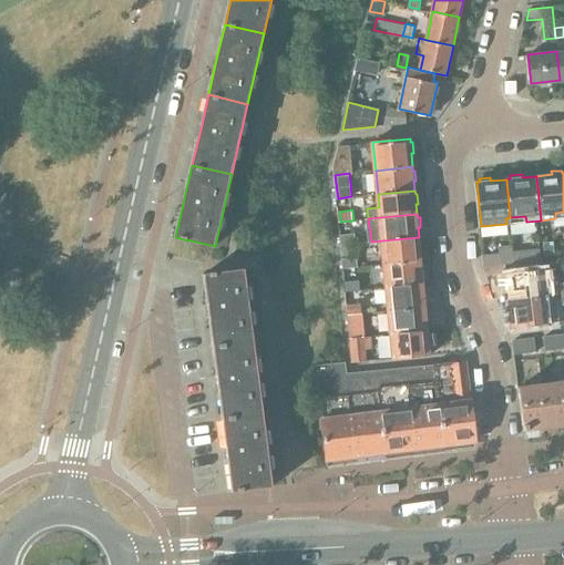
[(341,234),(342,245),(357,244),(356,233),(341,234)]
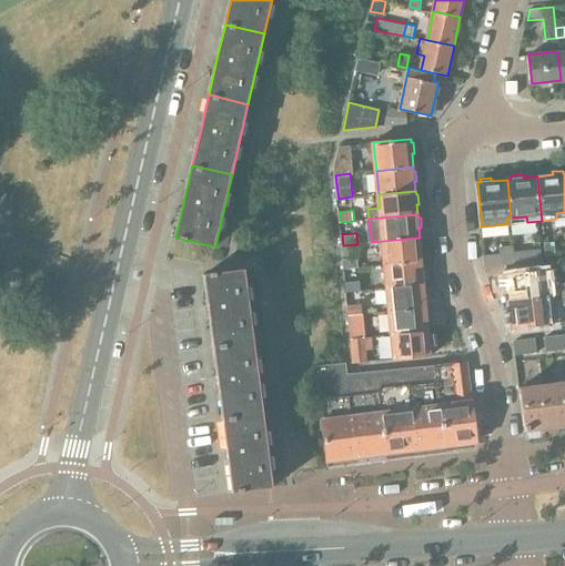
[(383,241),(385,263),(422,260),(422,251),(424,251),(423,241),(421,241),(420,238),(383,241)]
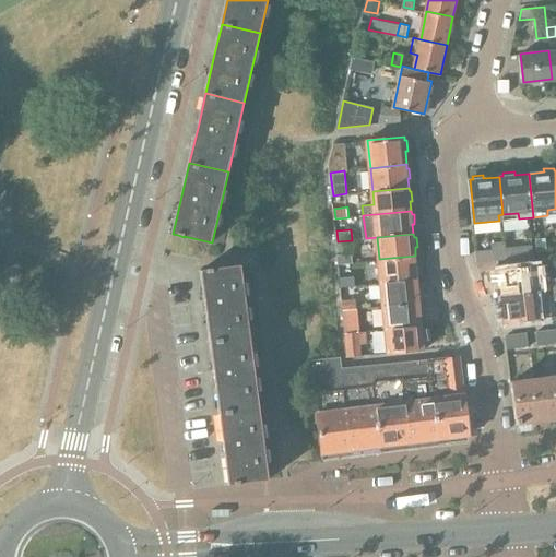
[(539,251),(549,250),(547,237),(537,238),(539,251)]
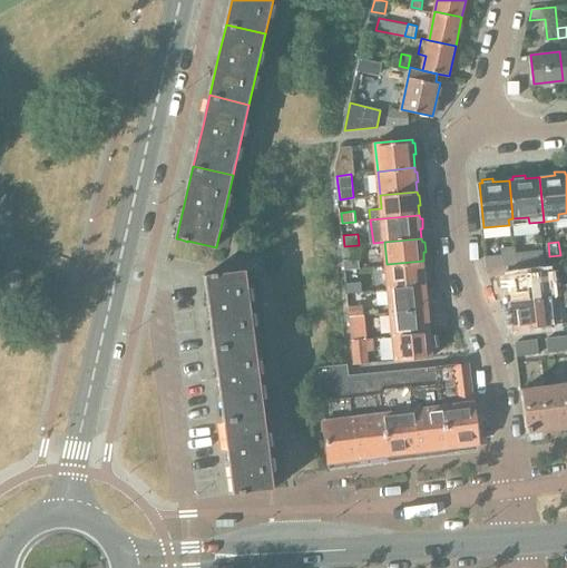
[(516,246),(504,247),(505,254),(506,264),(518,263),(517,253),(516,246)]
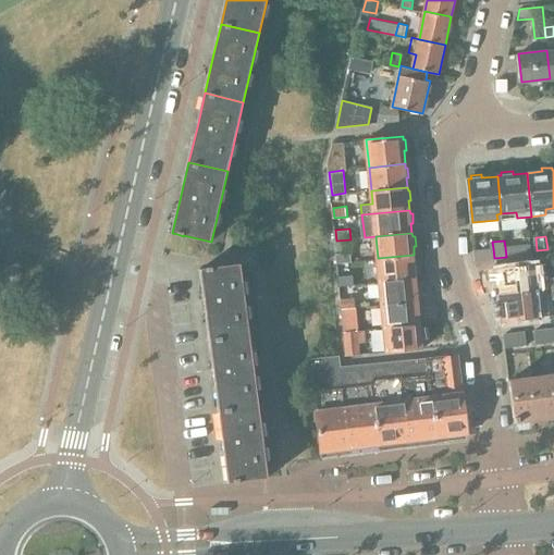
[(532,244),(505,247),(506,257),(533,255),(532,244)]
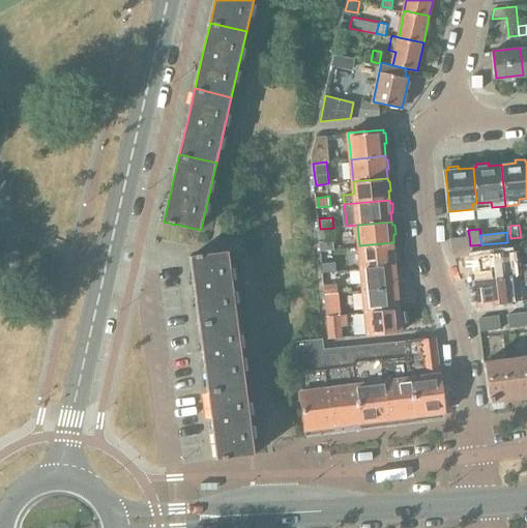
[(321,241),(322,250),(335,248),(334,240),(321,241)]
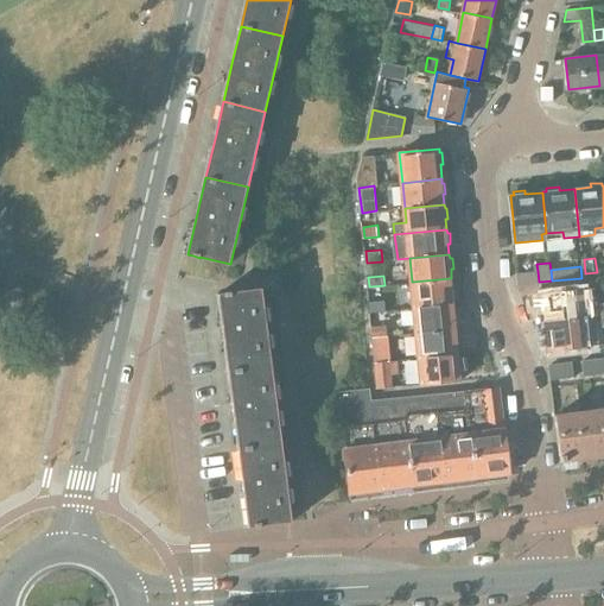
[(412,282),(414,307),(453,303),(453,294),(456,294),(455,283),(452,283),(451,278),(412,282)]
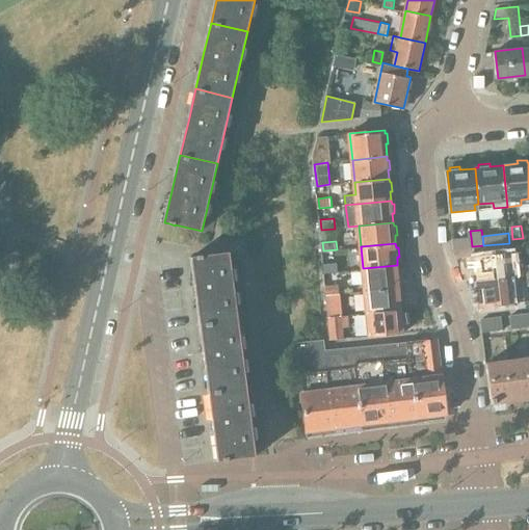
[(238,319),(230,252),(203,255),(196,255),(197,256),(192,256),(201,324),(238,319)]
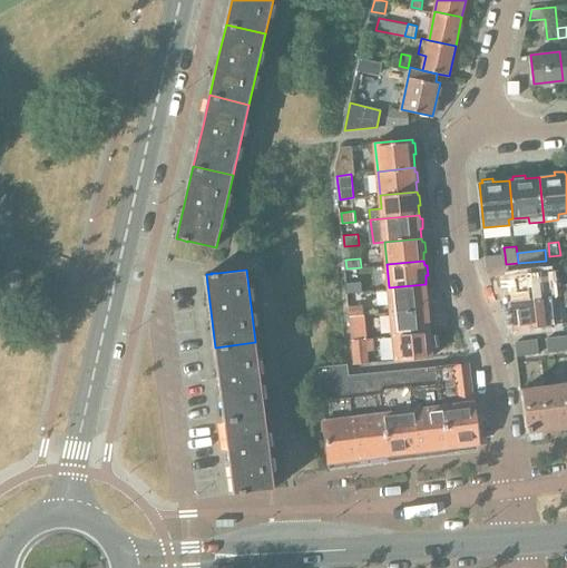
[(511,293),(512,301),(553,296),(549,270),(509,274),(509,275),(499,277),(501,294),(511,293)]
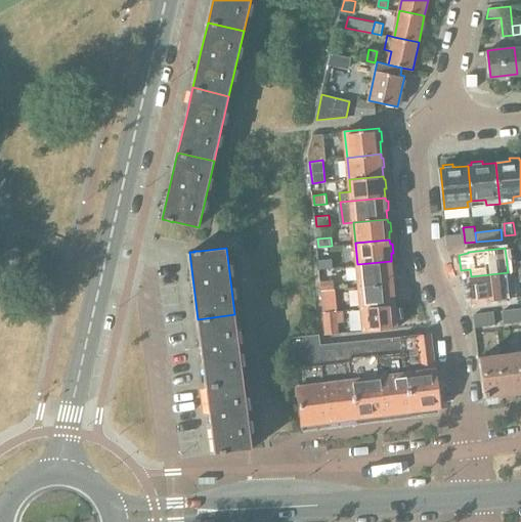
[(319,260),(320,268),(334,267),(333,258),(319,260)]
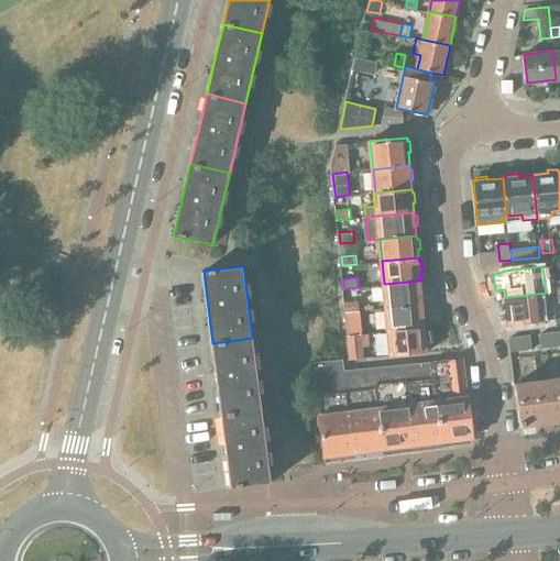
[(384,284),(386,308),(423,305),(423,295),(425,295),(424,285),(421,285),(420,281),(384,284)]
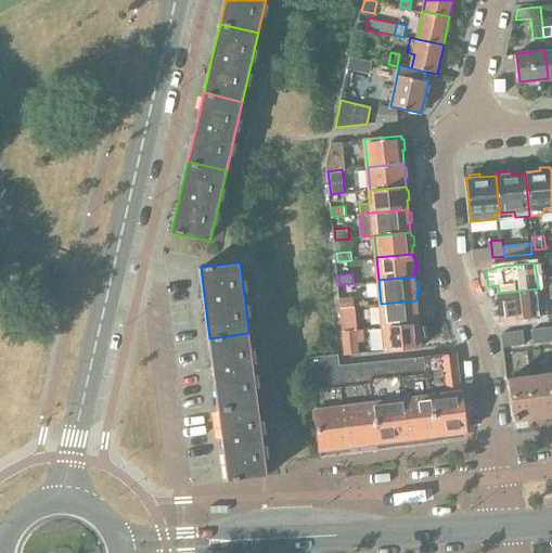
[(502,320),(542,314),(538,288),(499,293),(500,305),(498,307),(498,314),(501,317),(502,320)]
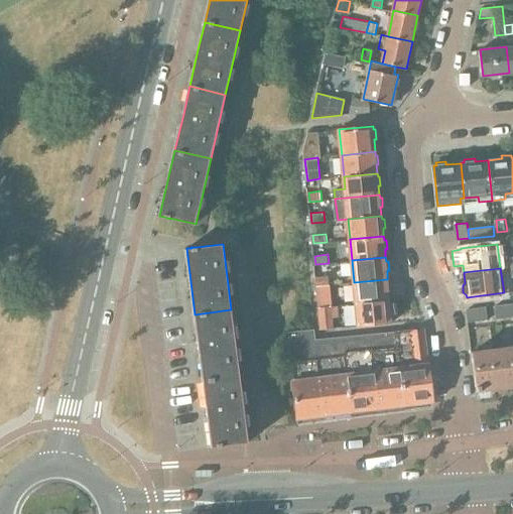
[(316,277),(317,286),(331,284),(330,276),(316,277)]
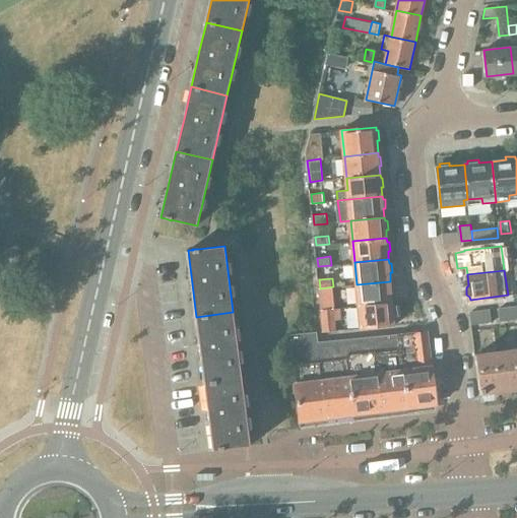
[(357,284),(360,306),(393,303),(392,294),(394,294),(393,284),(391,284),(390,281),(357,284)]
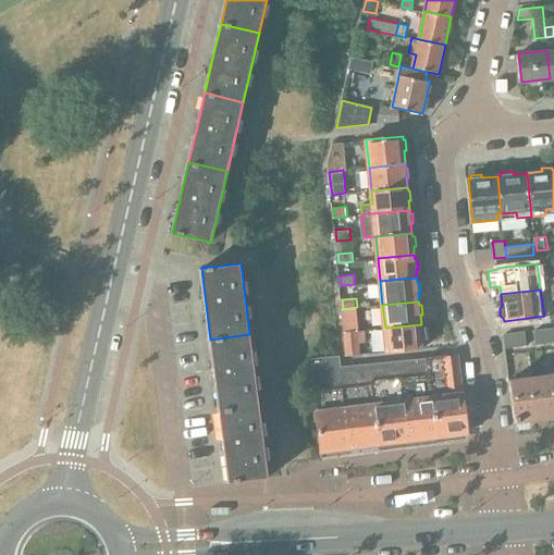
[(357,307),(343,309),(344,322),(345,332),(359,331),(358,321),(357,307)]
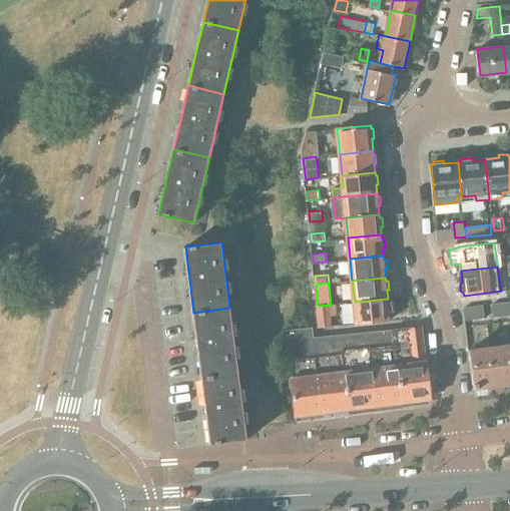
[(357,323),(390,320),(389,311),(391,311),(390,302),(388,302),(388,299),(355,302),(357,323)]
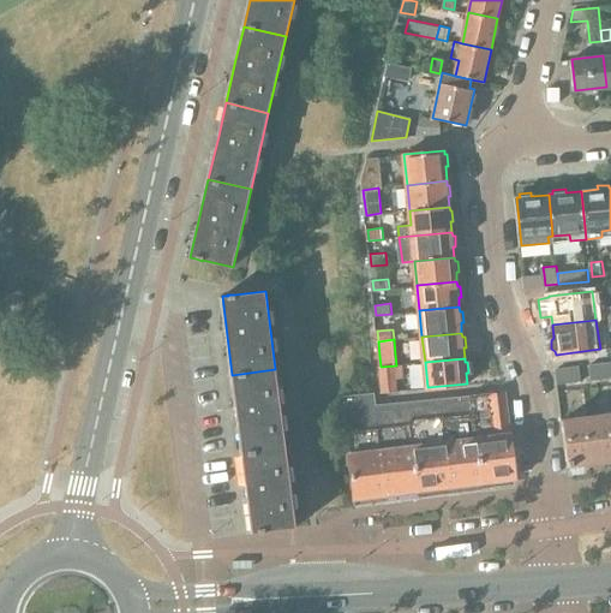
[(601,363),(591,364),(592,380),(604,379),(601,363)]
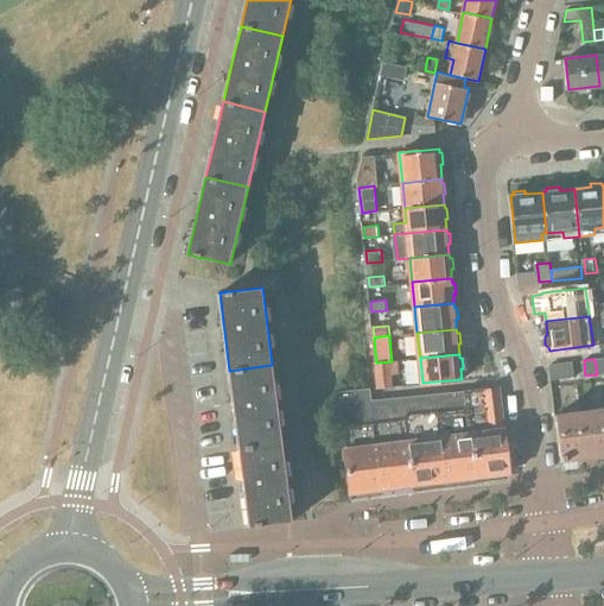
[(392,361),(376,363),(379,387),(394,386),(392,361)]
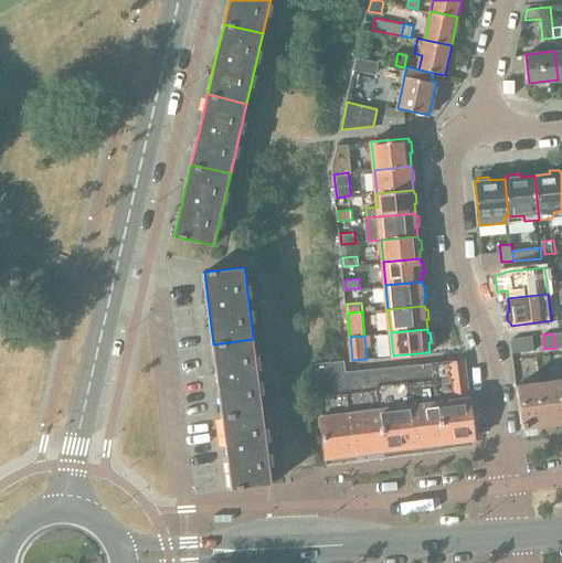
[(213,344),(218,375),(223,416),(263,411),(253,339),(213,344)]
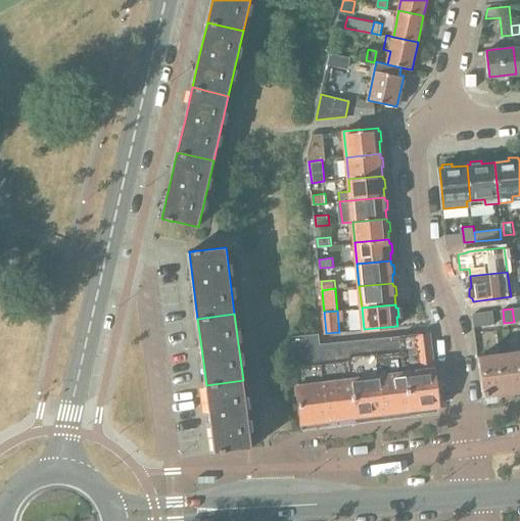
[(302,424),(330,421),(321,343),(319,333),(291,337),(302,424)]
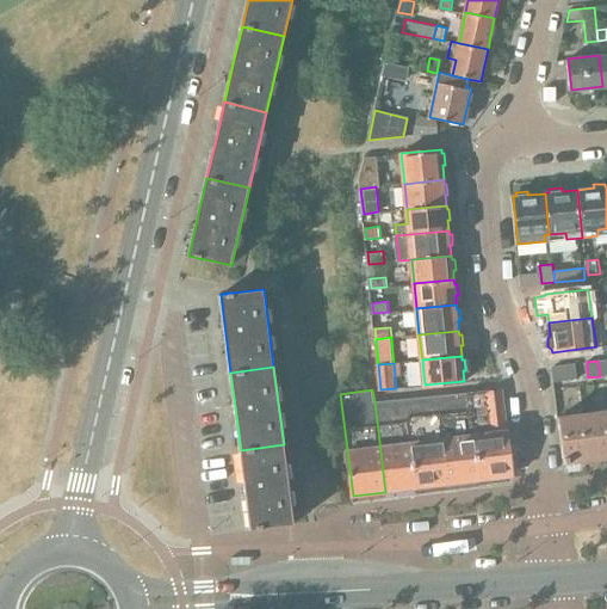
[(487,389),(470,392),(481,479),(514,475),(508,430),(503,389),(487,391),(487,389)]
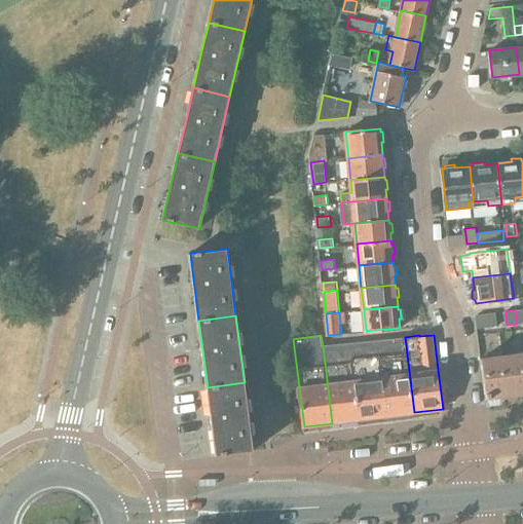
[(414,412),(405,337),(377,340),(387,416),(414,412)]
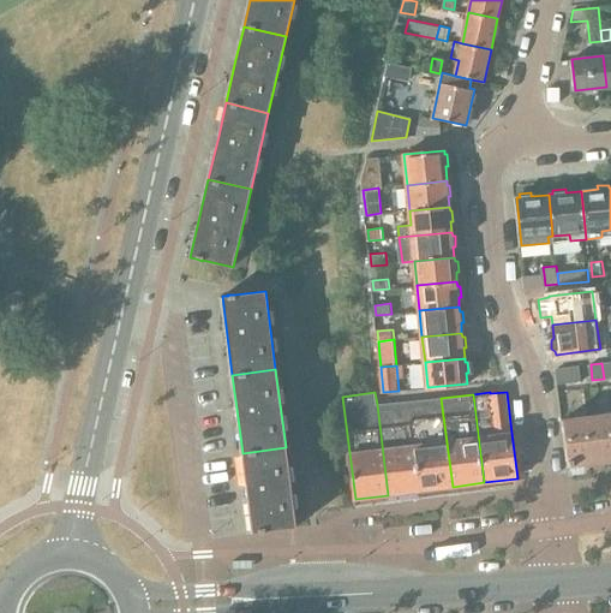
[(441,397),(408,400),(420,491),(453,487),(441,398),(441,397)]
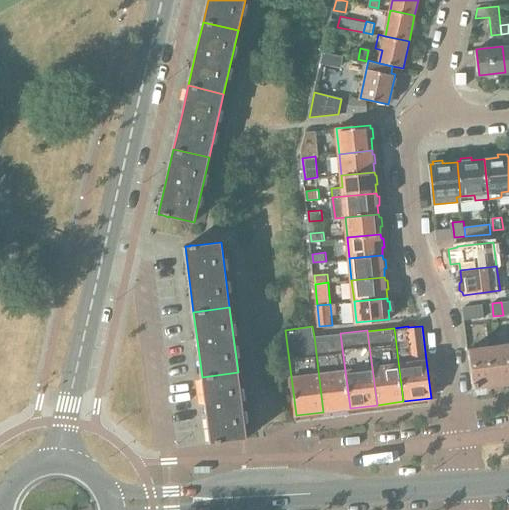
[(350,408),(340,333),(314,336),(323,412),(350,408)]
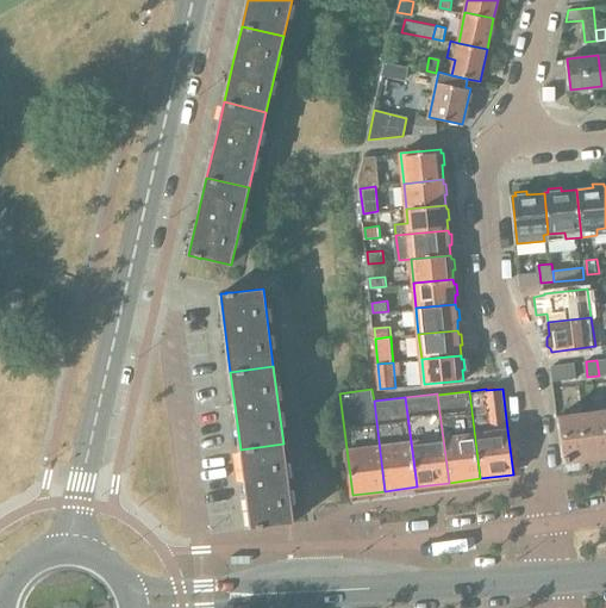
[(605,409),(558,416),(564,463),(564,461),(568,467),(583,465),(585,459),(599,458),(605,457),(605,409)]
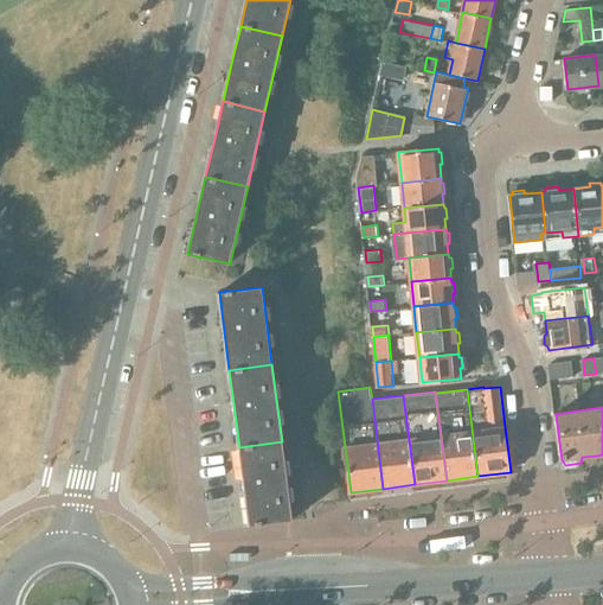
[(239,447),(244,482),(249,526),(255,524),(255,526),(262,524),(292,520),(282,441),(239,447)]
